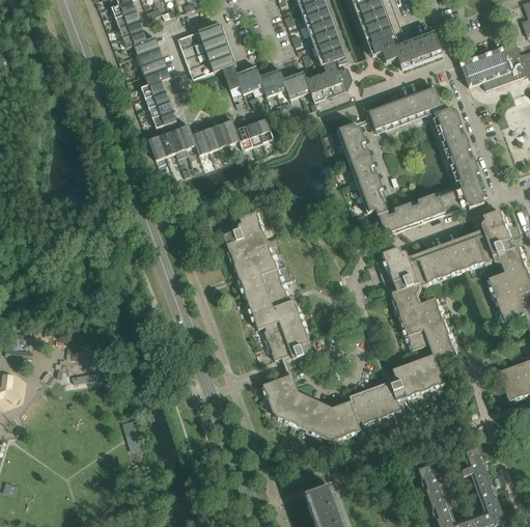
[(115,17),(135,9),(131,0),(129,0),(118,4),(111,6),(115,17)]
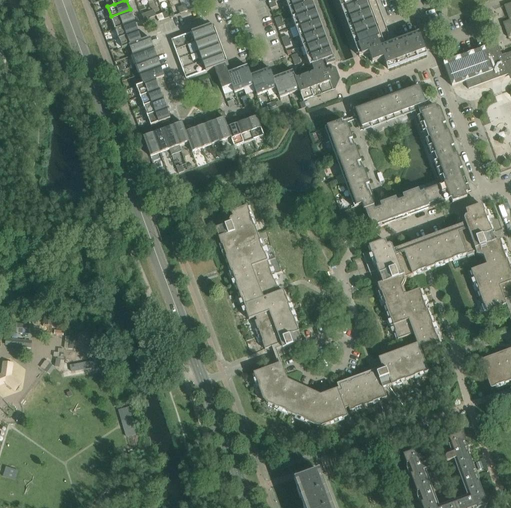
[(271,0),(268,1),(270,6),(276,3),(274,0),(285,0),(308,62),(296,66),(298,70),(311,65),(322,61),(321,58),(324,57),(326,62),(334,59),(312,0),(271,0)]
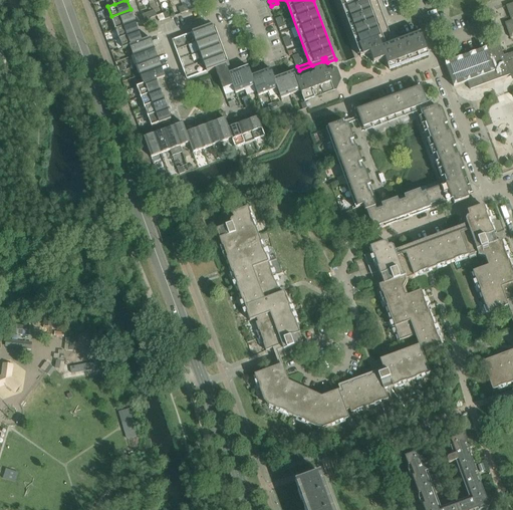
[(339,0),(359,53),(369,49),(373,59),(383,55),(389,66),(428,51),(420,28),(392,38),(377,0),(339,0)]
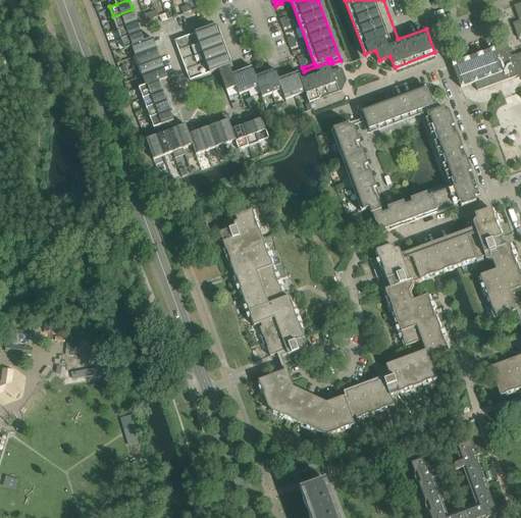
[(505,41),(451,61),(460,85),(473,80),(477,88),(520,71),(520,0),(518,0),(513,2),(518,17),(511,20),(517,36),(520,34),(520,49),(510,54),(505,41)]
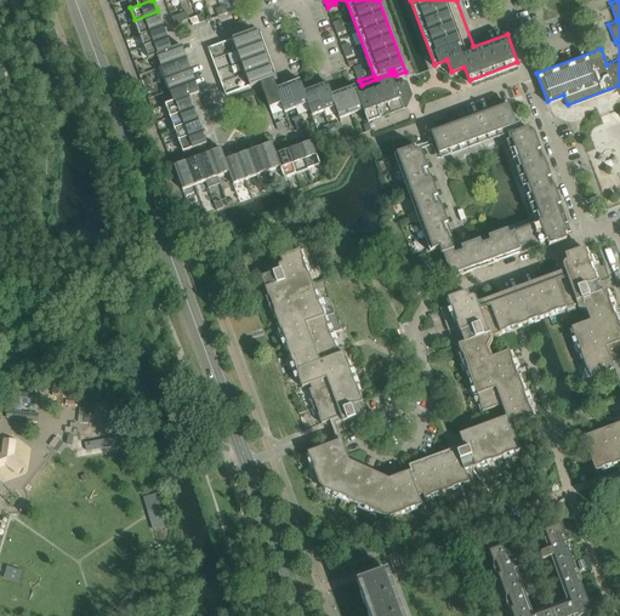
[(163,23),(160,17),(158,11),(135,20),(138,32),(163,23)]
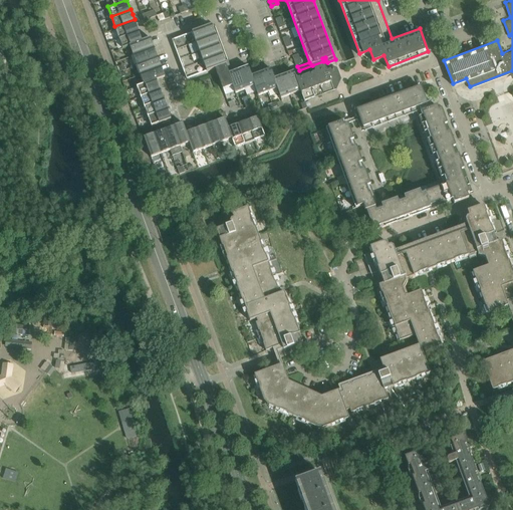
[(274,16),(278,25),(284,23),(281,14),(274,16)]
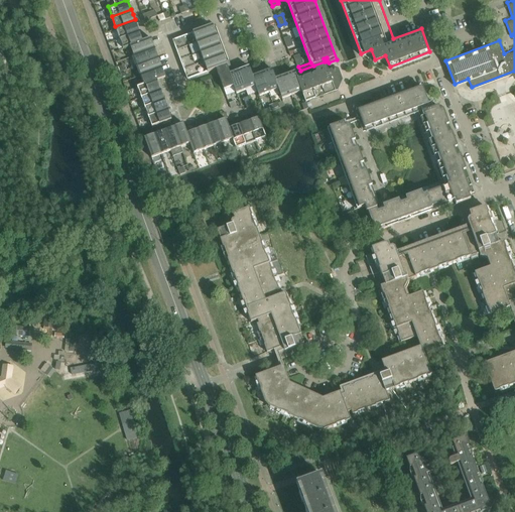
[(138,28),(135,19),(115,26),(119,35),(138,28)]
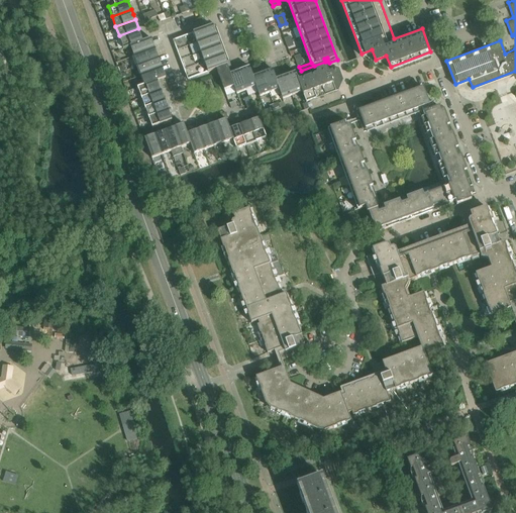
[(196,39),(186,43),(197,73),(215,66),(216,68),(227,64),(227,66),(230,65),(230,63),(227,57),(224,58),(212,23),(192,30),(196,39)]
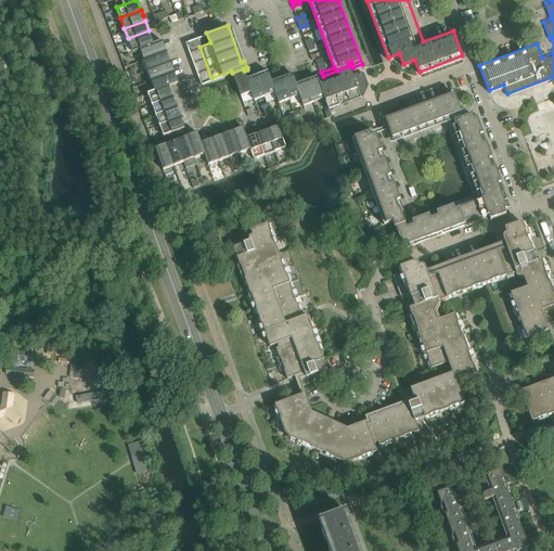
[(153,41),(152,38),(149,30),(128,38),(131,49),(139,47),(153,41)]
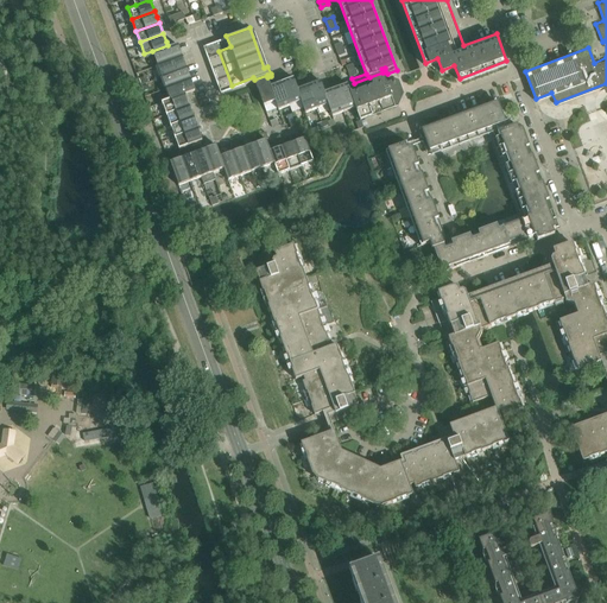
[(333,42),(337,52),(345,50),(341,39),(333,42)]
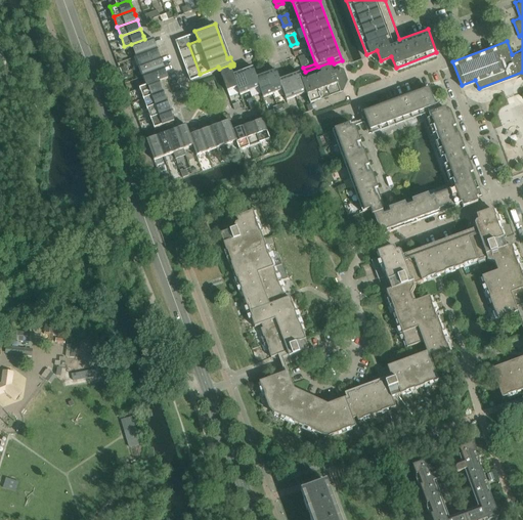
[(131,44),(135,53),(156,46),(153,36),(144,39),(131,44)]
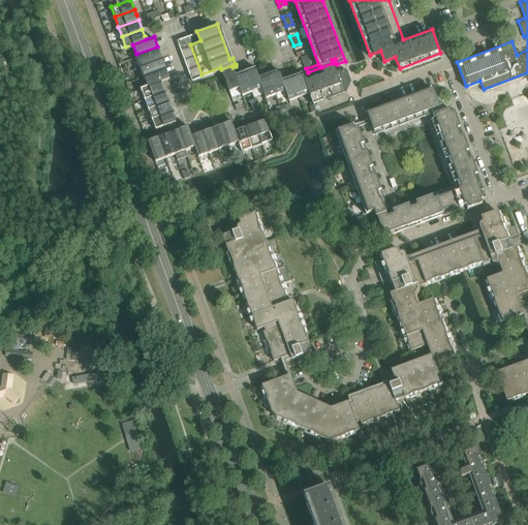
[(136,54),(140,64),(161,56),(157,47),(136,54)]
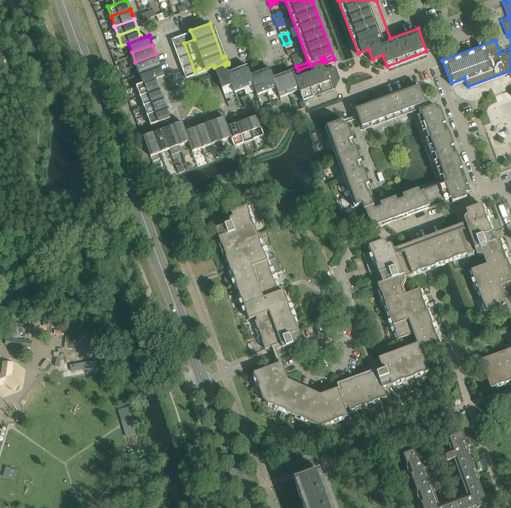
[(290,53),(294,62),(300,60),(296,51),(290,53)]
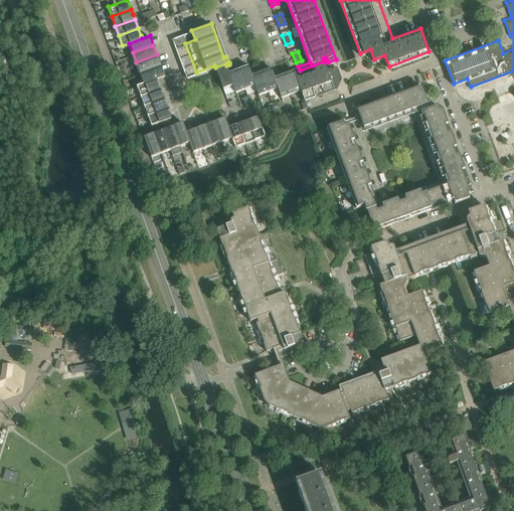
[(161,64),(157,54),(136,62),(140,71),(161,64)]
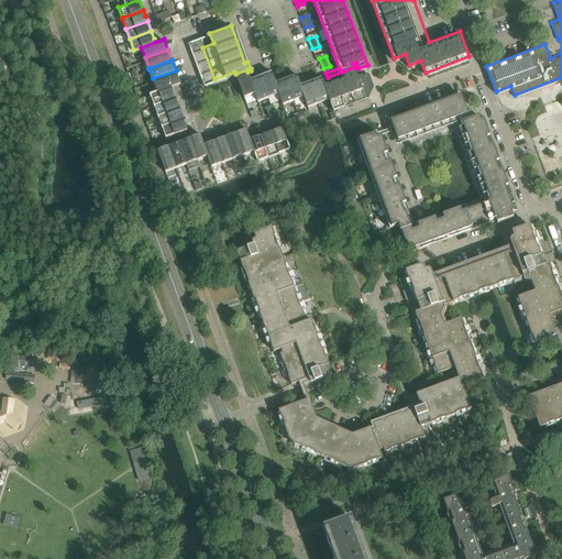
[(323,84),(329,96),(328,96),(332,108),(333,108),(367,95),(373,84),(368,70),(365,70),(356,74),(356,72),(355,69),(354,67),(342,72),(343,74),(344,76),(323,84)]
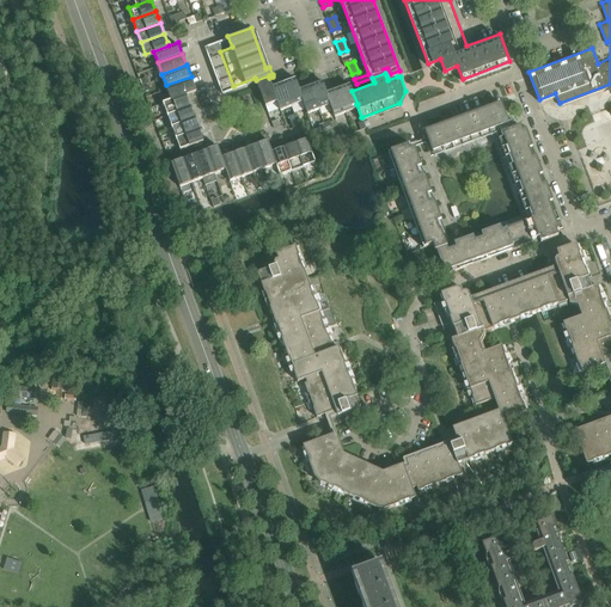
[(269,75),(256,80),(257,84),(258,86),(264,103),(276,98),(272,84),(272,81),(270,79),(269,78),(269,75)]
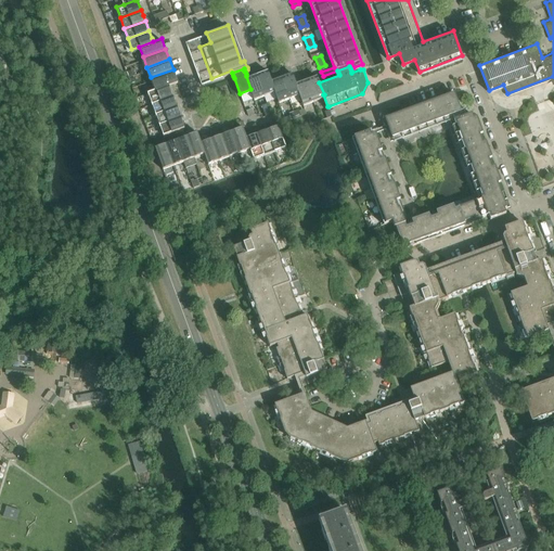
[(267,68),(256,72),(263,93),(273,89),(274,89),(270,78),(271,78),(267,68)]
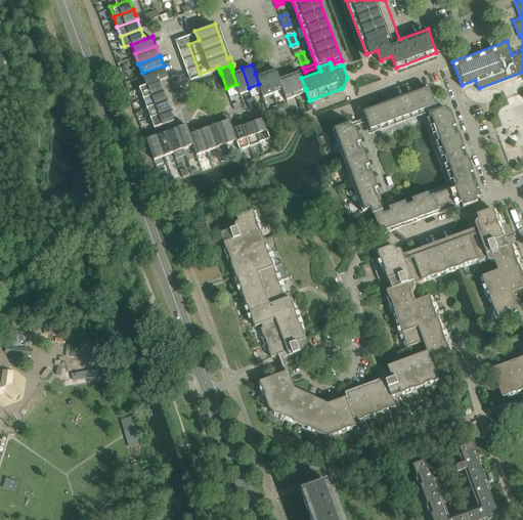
[(167,76),(164,66),(142,73),(145,83),(159,79),(167,76)]
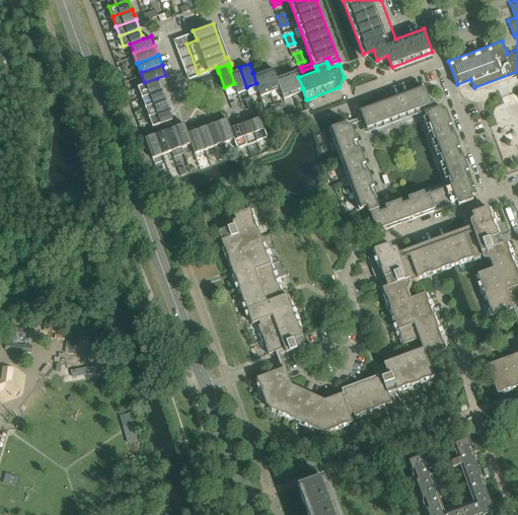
[(276,76),(275,71),(273,66),(263,70),(270,89),(279,86),(280,85),(276,76)]
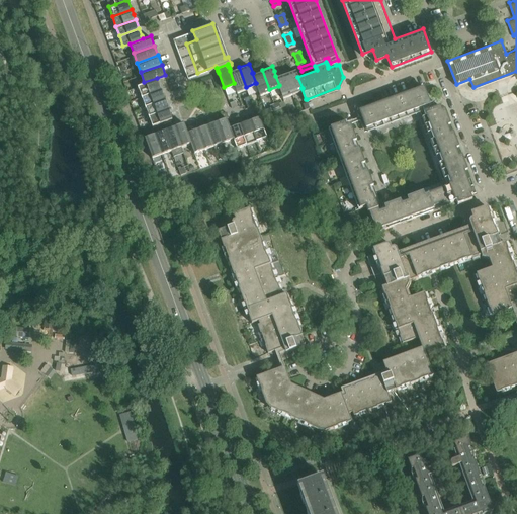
[(239,67),(230,71),(234,83),(236,90),(246,87),(239,67)]
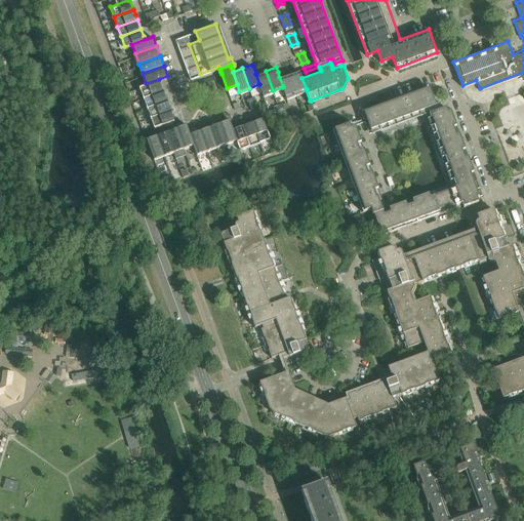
[(299,70),(289,73),(296,93),(306,89),(307,89),(301,78),(299,70)]
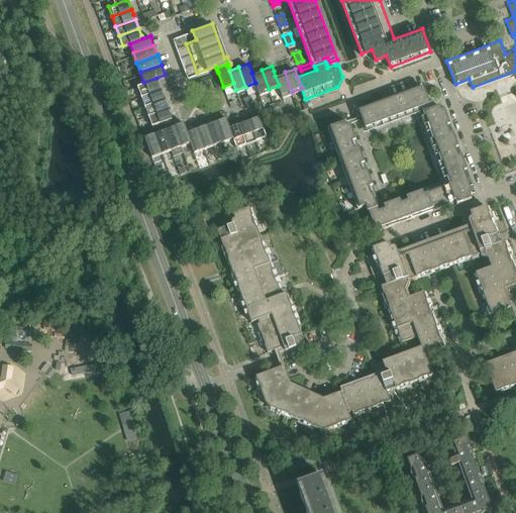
[(259,93),(269,89),(262,70),(252,73),(251,73),(255,83),(254,83),(259,93)]
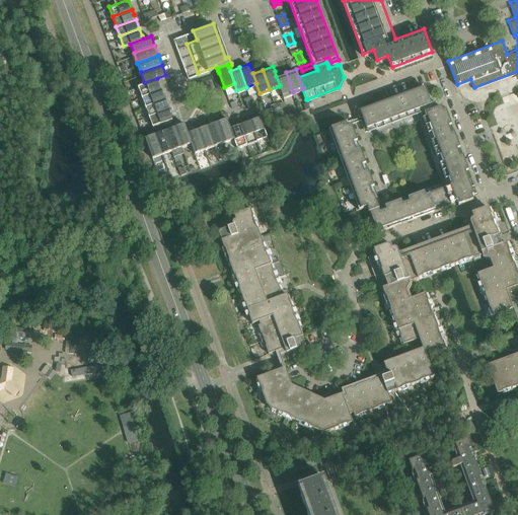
[(286,72),(276,76),(280,85),(279,86),(283,95),(293,92),(286,72)]
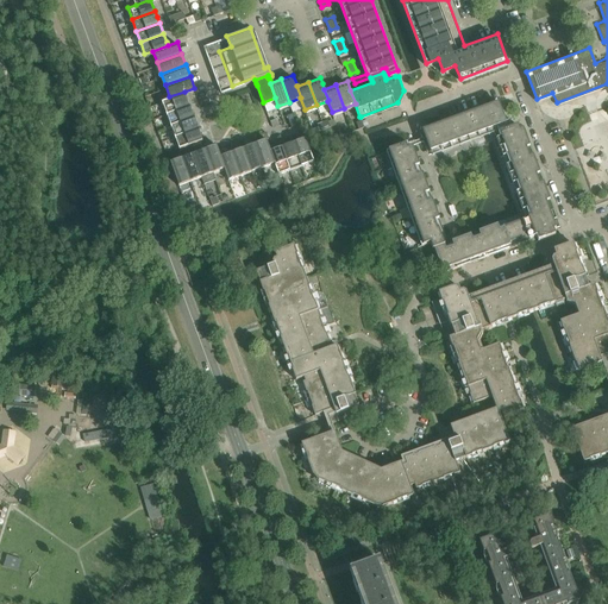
[(161,99),(165,111),(189,102),(185,92),(169,96),(161,99)]
